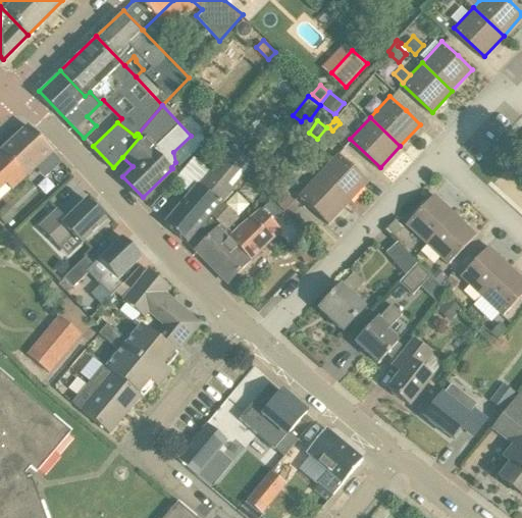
[(351,131),(342,122),(332,132),(341,141),(351,131)]
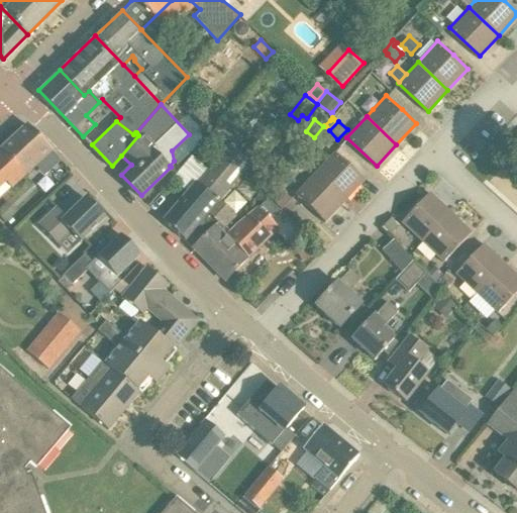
[(39,162),(54,147),(27,122),(0,146),(0,147),(25,173),(11,186),(12,188),(39,162)]
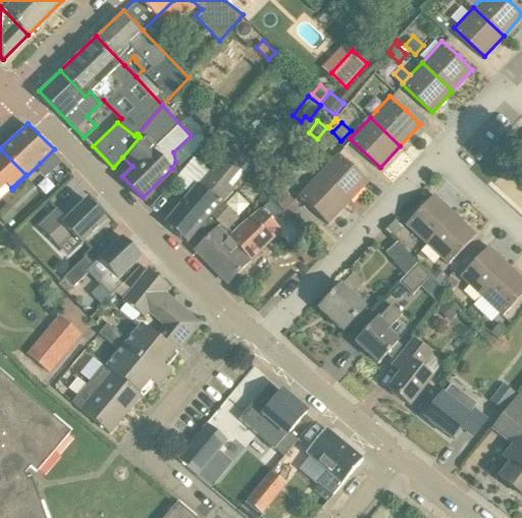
[(211,214),(222,201),(254,164),(253,164),(265,150),(256,141),(244,155),(232,146),(211,170),(194,156),(174,178),(191,193),(165,220),(187,240),(211,214)]
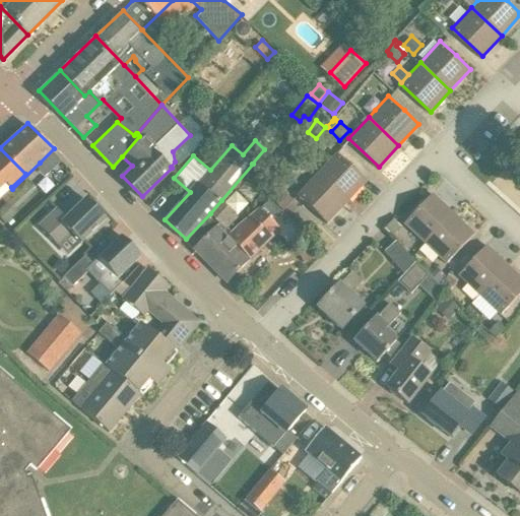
[(276,157),(283,148),(275,141),(268,150),(276,157)]
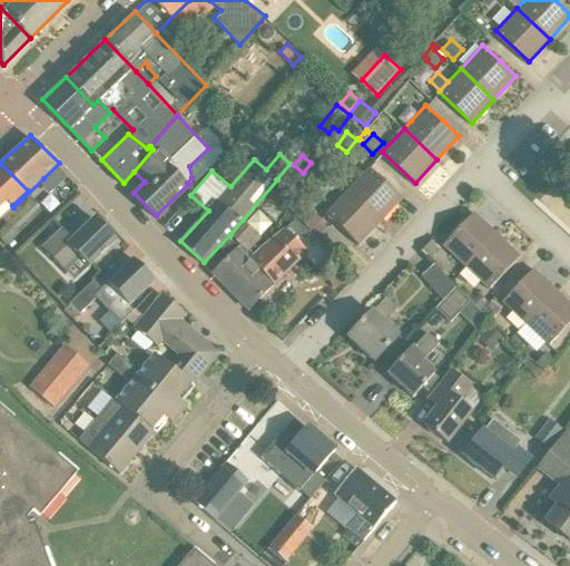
[(0,206),(7,201),(12,205),(28,191),(0,163),(0,206)]
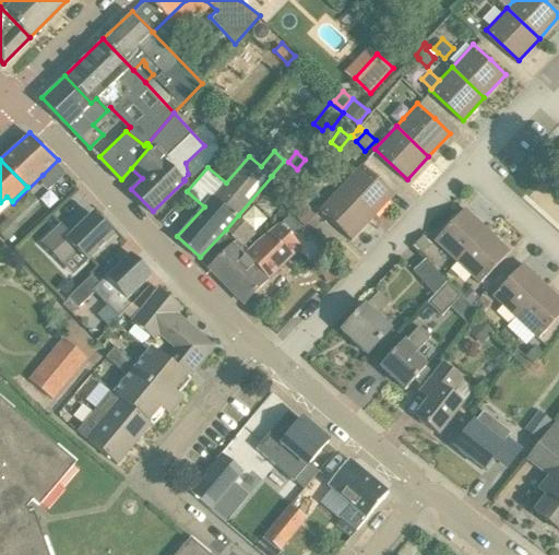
[(394,192),(379,177),(361,162),(341,185),(373,215),(394,192)]
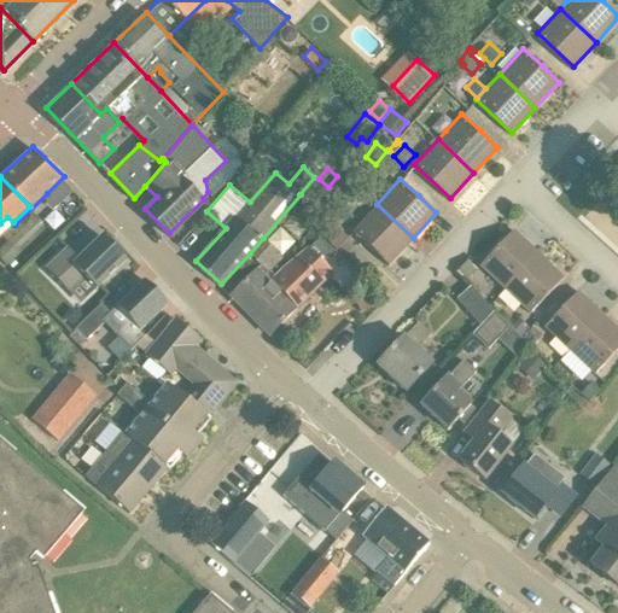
[(371,184),(365,190),(371,194),(377,188),(371,184)]
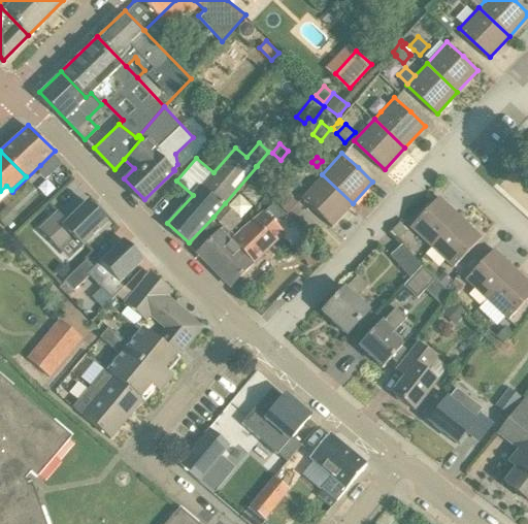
[(332,225),(353,203),(322,174),(301,196),(332,225)]
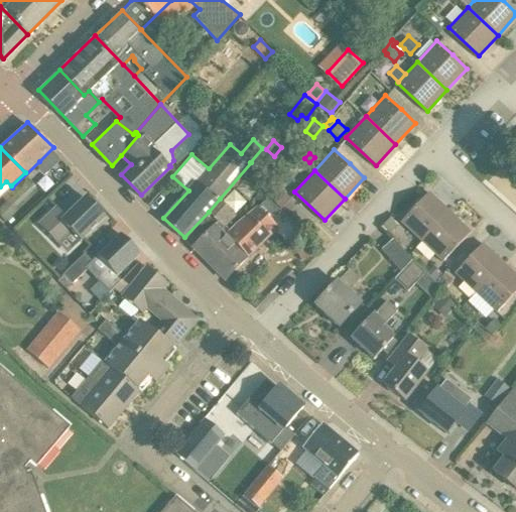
[(281,207),(290,197),(280,186),(271,197),(281,207)]
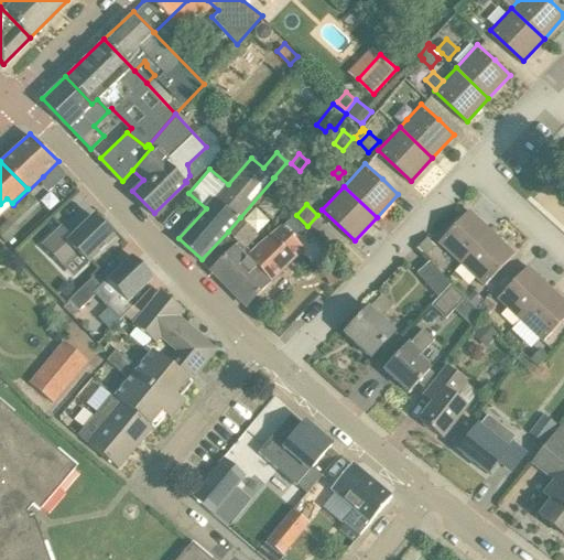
[(462,261),(492,229),(469,207),(438,240),(462,261)]
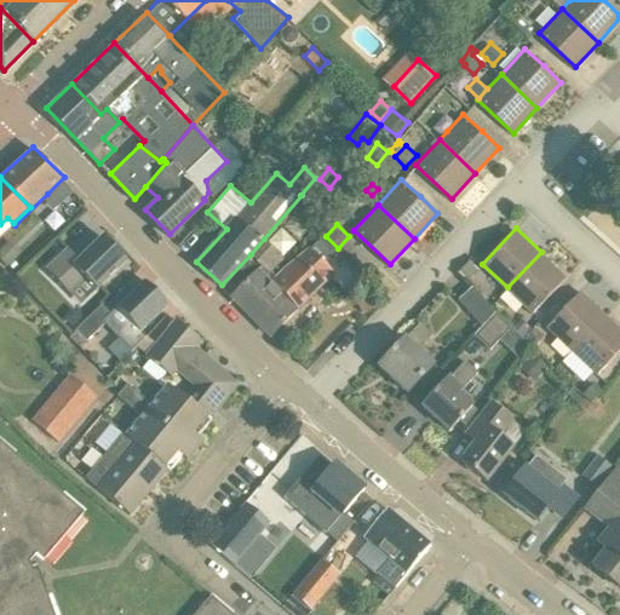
[(96,287),(126,258),(124,256),(125,254),(118,246),(116,248),(103,234),(79,258),(68,246),(46,266),(69,291),(85,275),(96,287)]
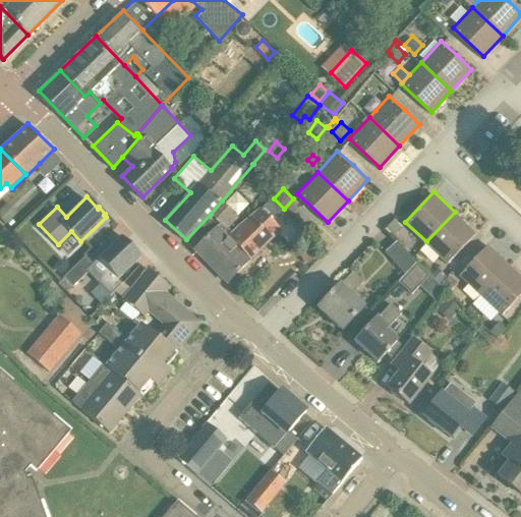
[(273,235),(280,227),(275,222),(285,211),(272,197),(262,209),(261,208),(241,223),(232,232),(228,236),(249,257),(259,267),(282,243),(273,235)]
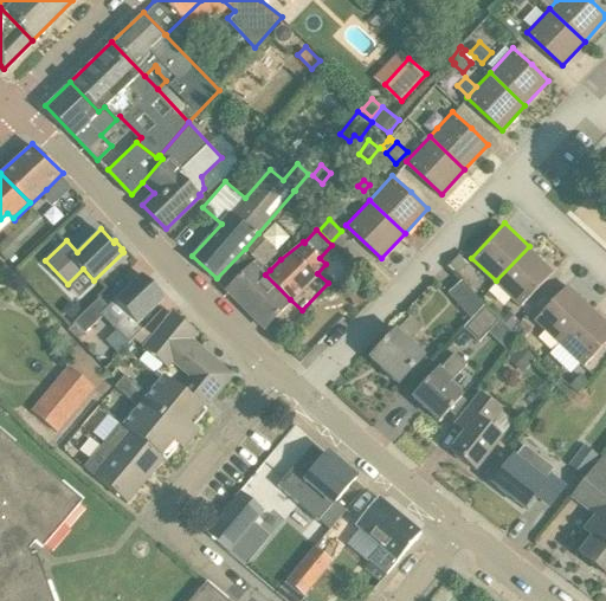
[(264,325),(290,299),(265,275),(270,270),(265,265),(277,251),(258,233),(245,249),(256,259),(227,289),(264,325)]
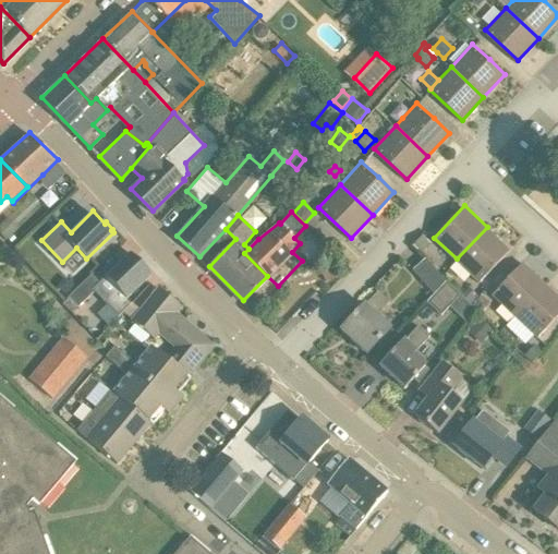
[(10,223),(4,218),(0,221),(0,230),(7,238),(15,229),(10,223)]
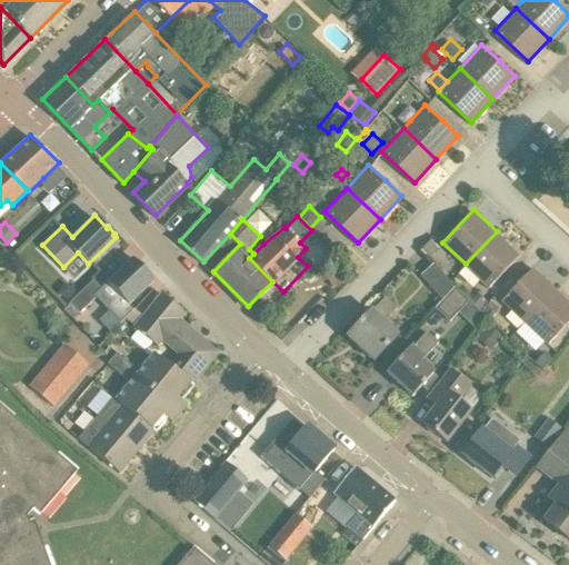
[(489,286),(519,254),(497,231),(466,264),(489,286)]
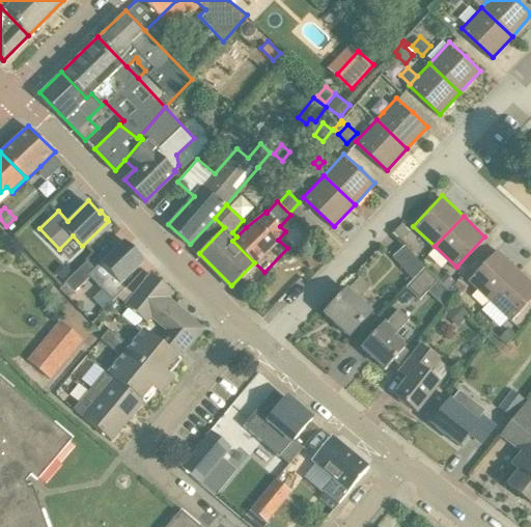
[(393,231),(401,240),(411,230),(402,222),(393,231)]
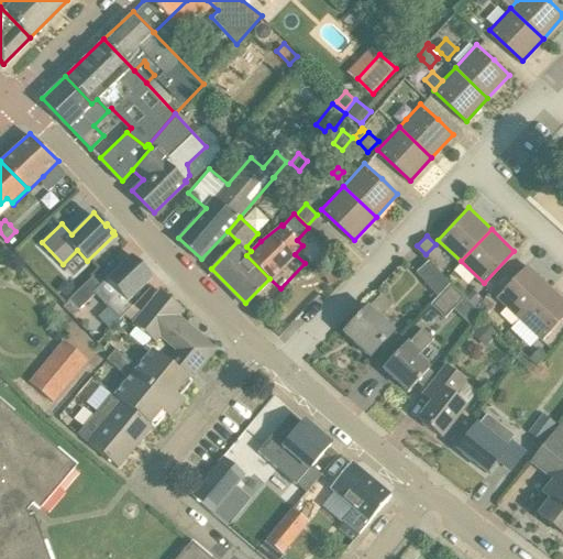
[(132,253),(106,277),(117,288),(103,300),(119,316),(124,311),(132,304),(128,299),(153,274),(132,253)]
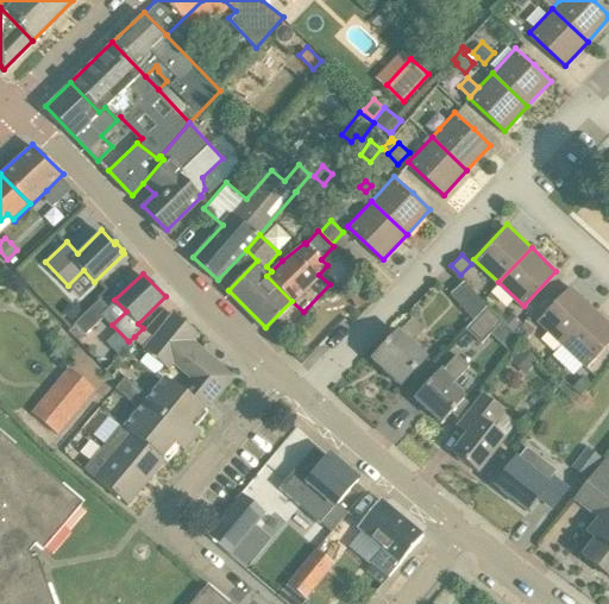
[(483,301),(479,297),(465,280),(450,291),(473,319),(487,303),(483,300),(483,301)]
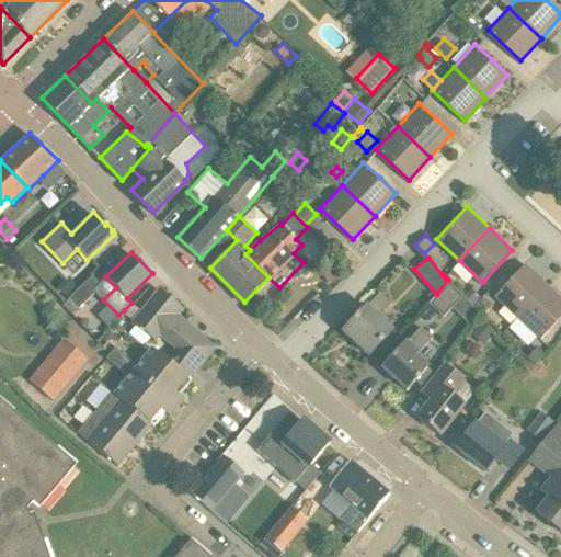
[(516,317),(548,284),(525,262),(493,295),(516,317)]
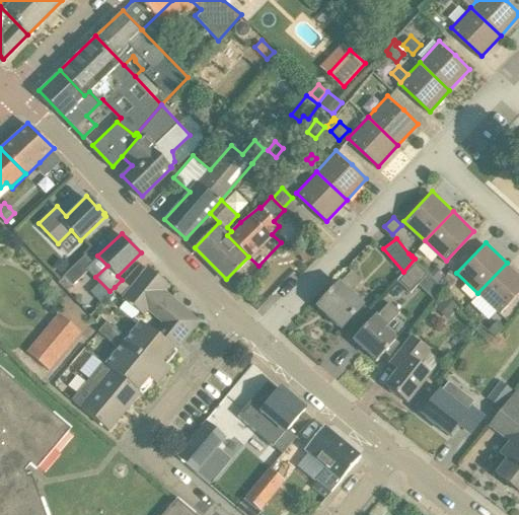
[(312,243),(300,246),(303,260),(316,255),(312,243)]
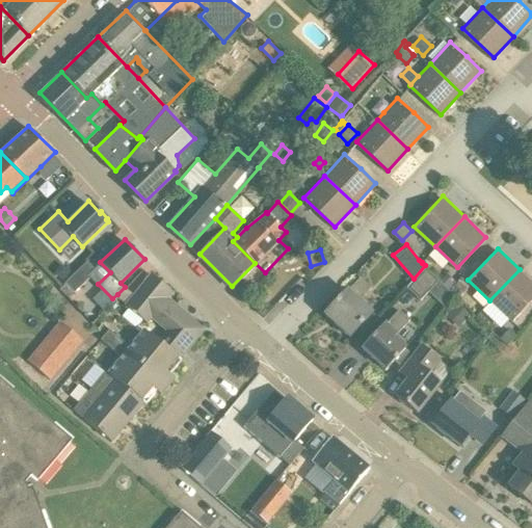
[(75,291),(90,275),(88,273),(96,267),(87,259),(81,266),(65,281),(74,290),(75,291)]
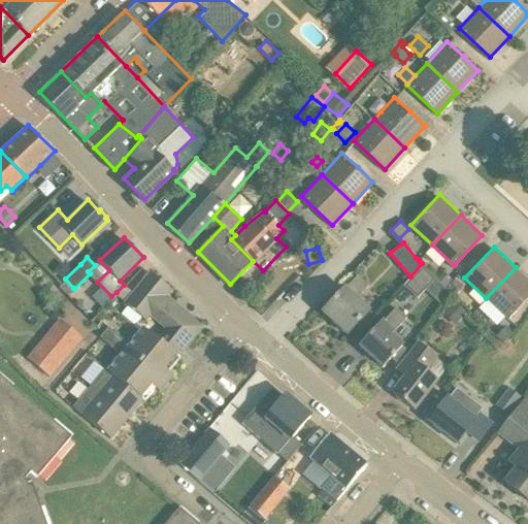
[(430,271),(422,263),(410,276),(403,285),(417,297),(435,276),(430,271)]
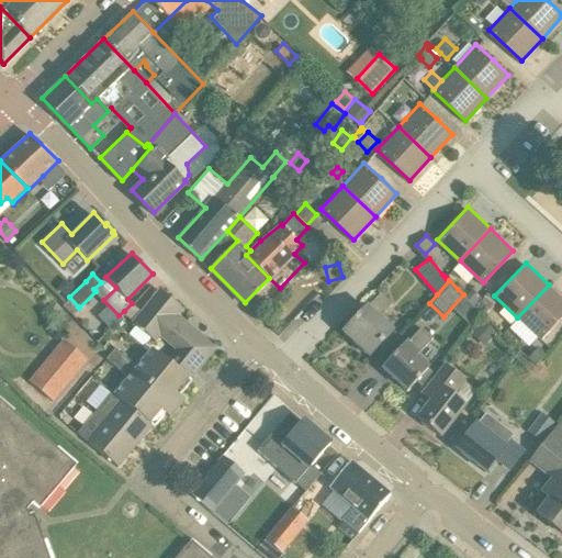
[(540,339),(557,322),(561,315),(561,297),(549,285),(517,317),(540,339)]
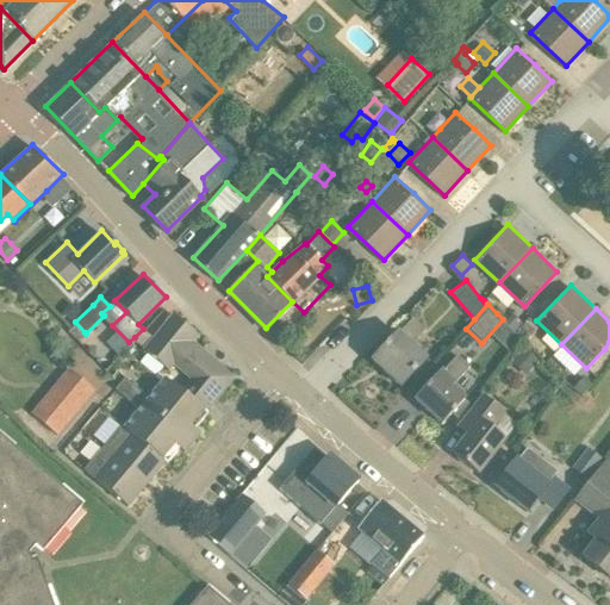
[(143,348),(168,368),(192,340),(198,332),(174,312),(154,336),(145,347),(143,348)]
